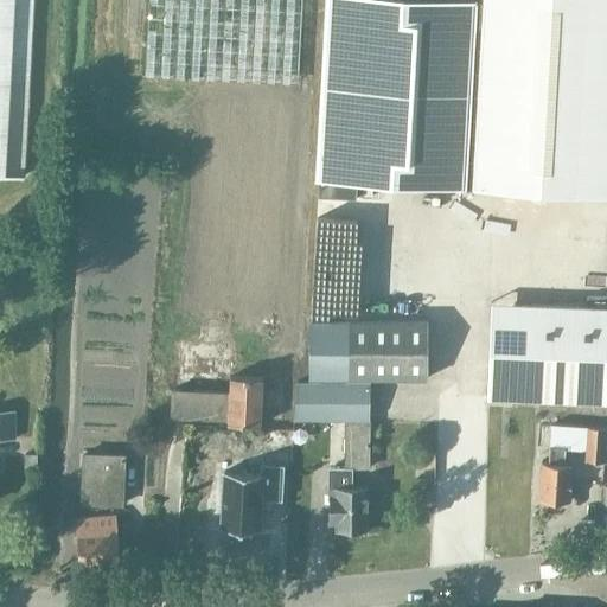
[(0,0),(0,173),(24,176),(32,0),(0,0)]
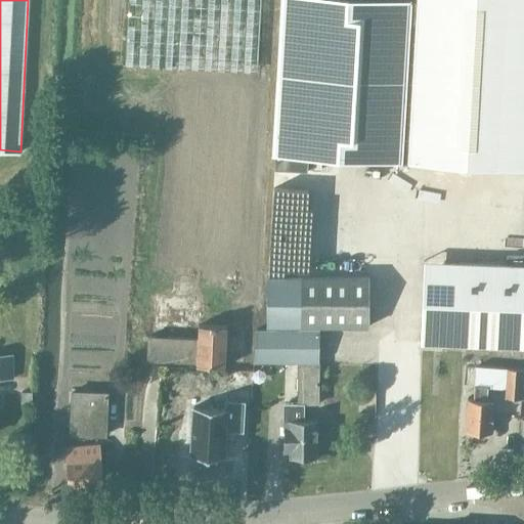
[(129,0),(126,66),(178,68),(257,71),(260,0),(129,0)]
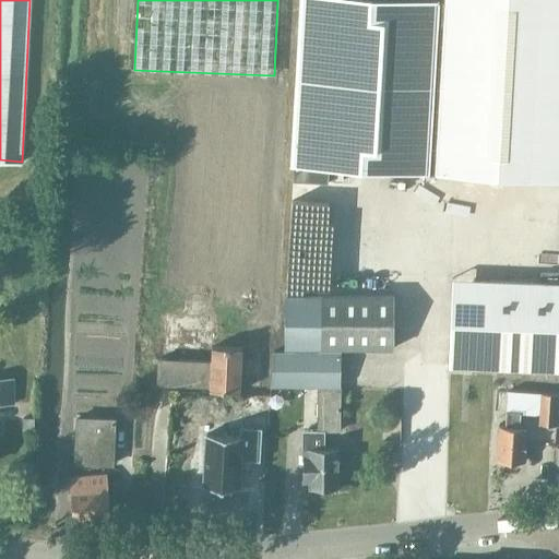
[(304,0),(295,164),(294,181),(329,182),(329,165),(351,167),(387,169),(436,171),(444,22),(445,2),(444,0),(304,0)]
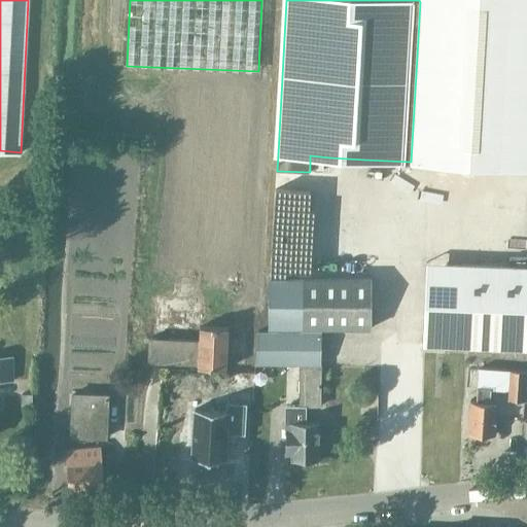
[(411,162),(411,163),(526,168),(526,0),(419,0),(420,2),(419,21),(411,162)]
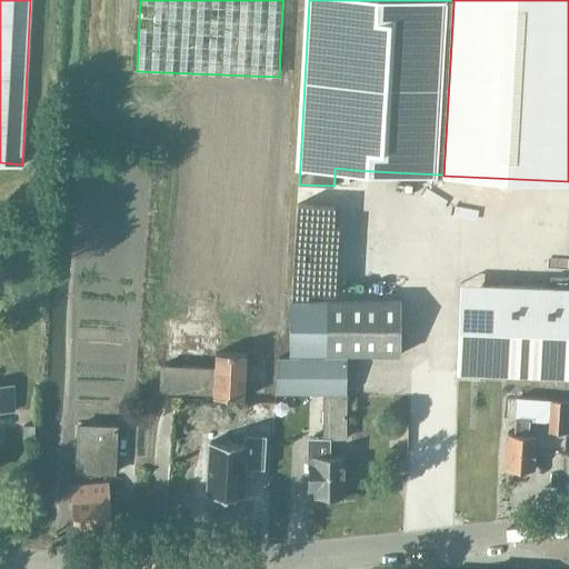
[(457,373),(568,378),(568,342),(568,279),(550,279),(550,288),(460,285),(457,373)]
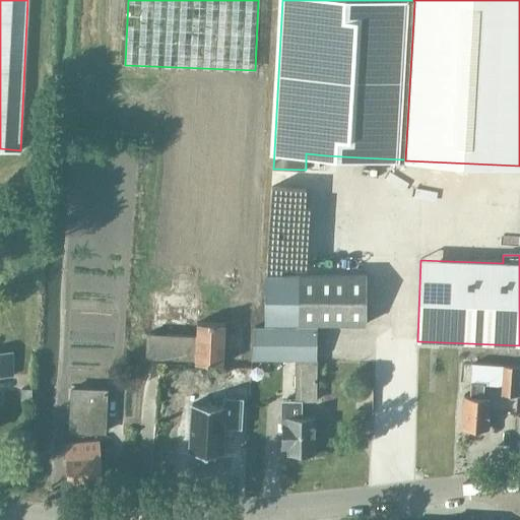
[(270,275),(263,275),(262,325),(295,325),(317,324),(367,324),(367,275),(350,275),(270,275)]
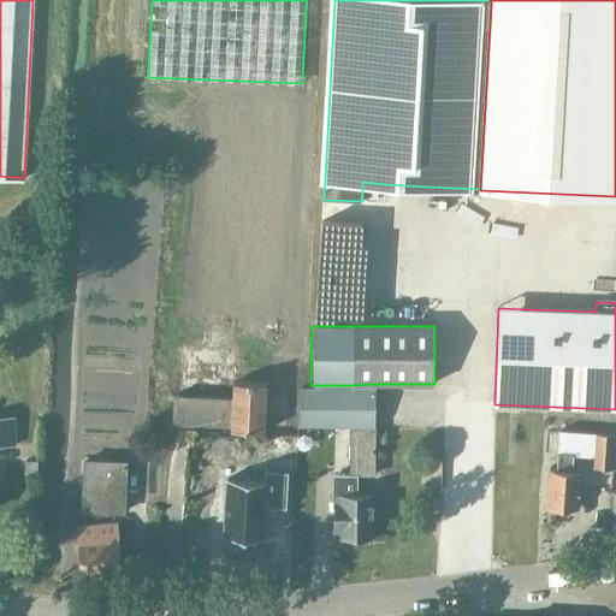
[(175,396),(172,424),(231,427),(231,431),(264,432),(266,384),(234,383),(232,400),(175,396)]
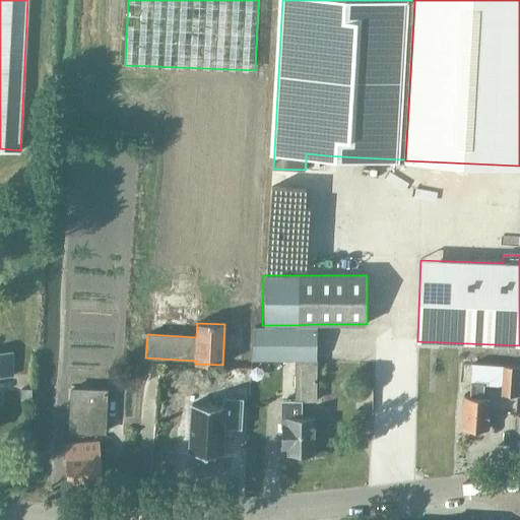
[(295,329),(252,328),(252,361),(296,362),(316,362),(317,324),(295,325),(295,329)]
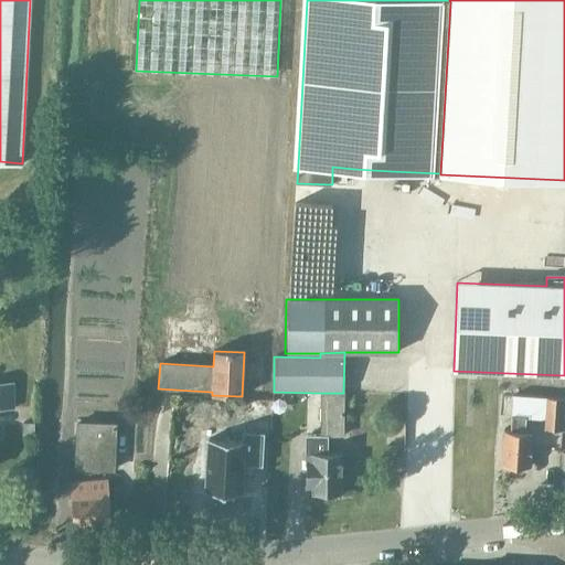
[(13,383),(0,383),(0,408),(13,408),(13,383)]
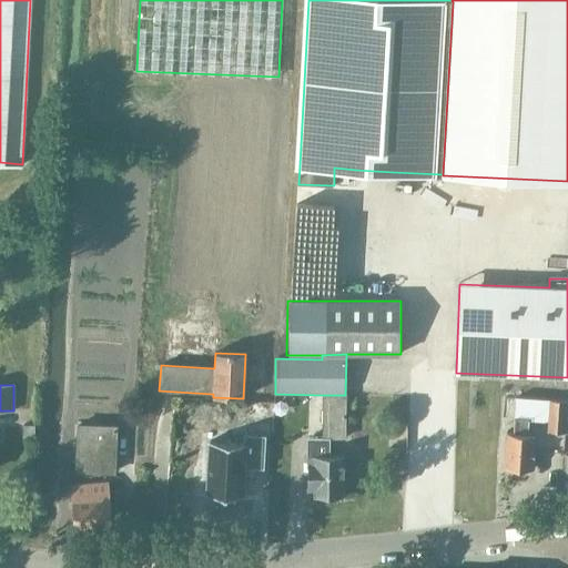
[(345,395),(323,395),(323,438),(325,438),(345,438),(345,395)]
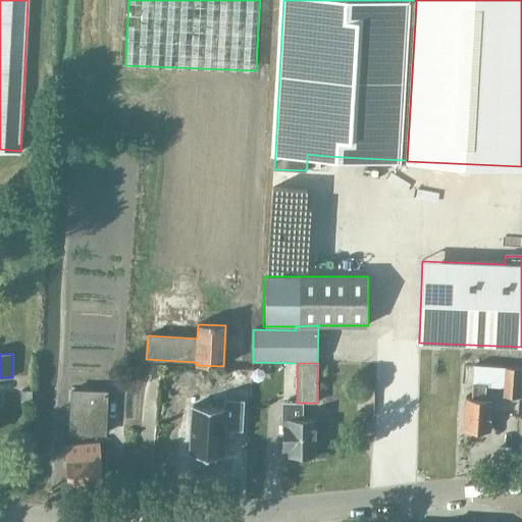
[(504,386),(503,396),(519,397),(521,369),(474,366),(471,398),(466,398),(463,429),(490,431),(492,400),(485,399),(486,385),(504,386)]
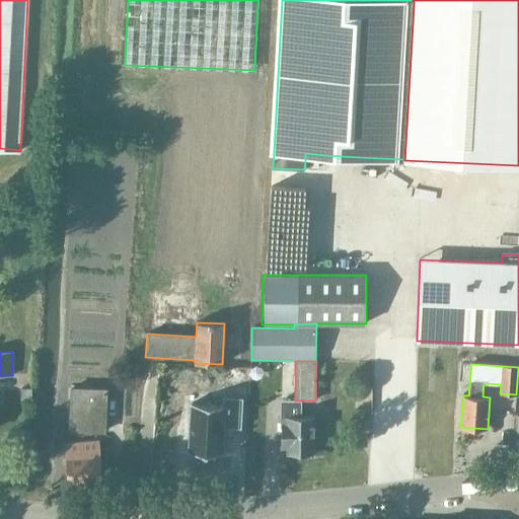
[(69,430),(104,432),(106,389),(72,388),(69,430)]
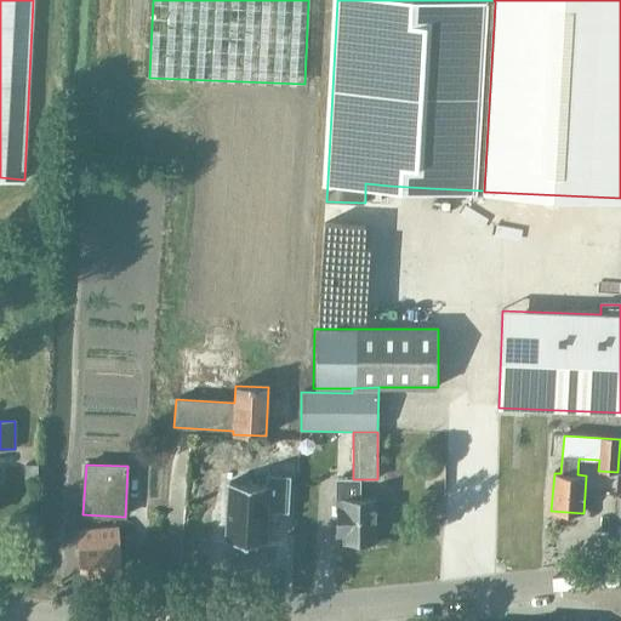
[(267,511),(289,512),(291,476),(267,474),(267,484),(231,482),(227,540),(266,542),(267,511)]
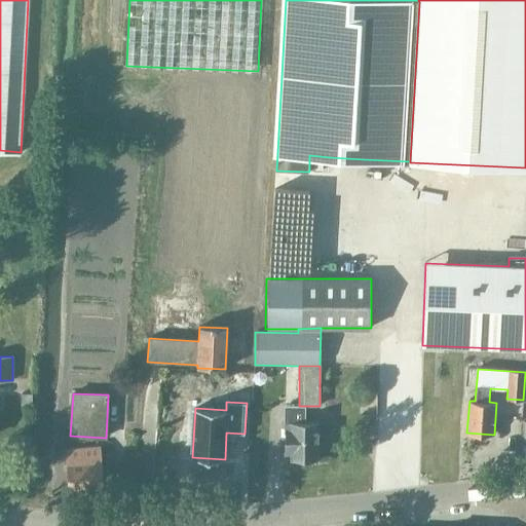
[(284,453),(284,455),(291,455),(291,460),(317,460),(318,423),(305,423),(305,406),(301,406),(299,406),(286,406),(285,453),(284,453)]
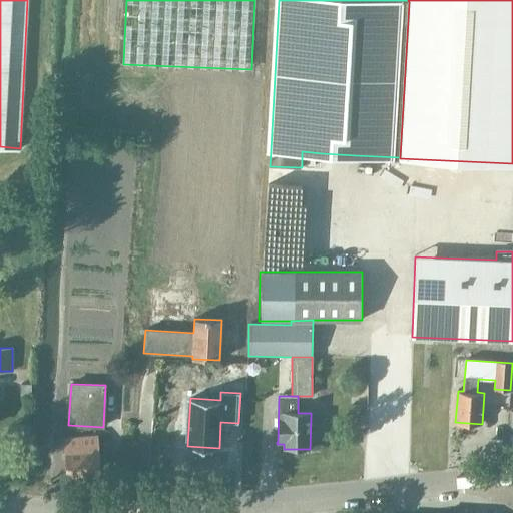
[(97,436),(64,439),(67,478),(99,476),(100,476),(110,475),(109,458),(99,459),(97,436)]
